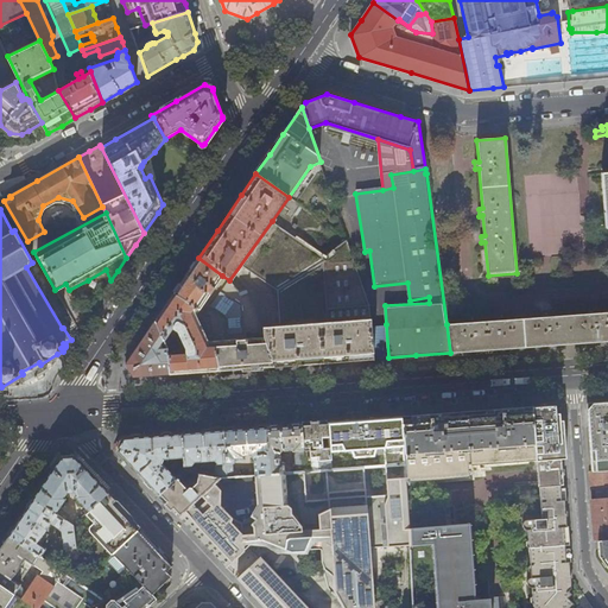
[(263,327),(371,320),(369,304),(347,239),(323,257),(272,221),(229,280),(239,291),(248,289),(263,327)]
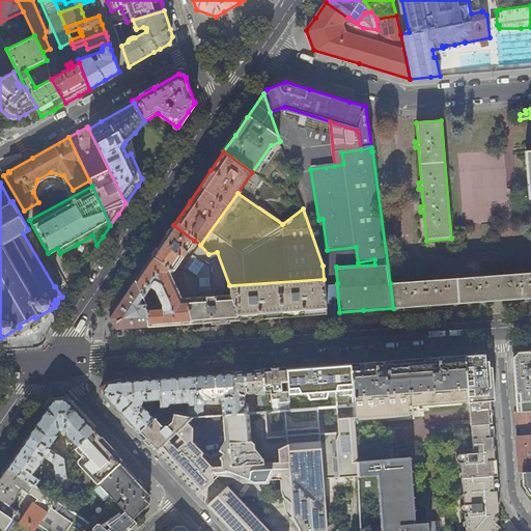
[(166,235),(151,256),(170,272),(183,298),(186,324),(198,323),(240,319),(229,295),(229,285),(217,252),(208,254),(200,245),(194,241),(173,225),(166,235)]
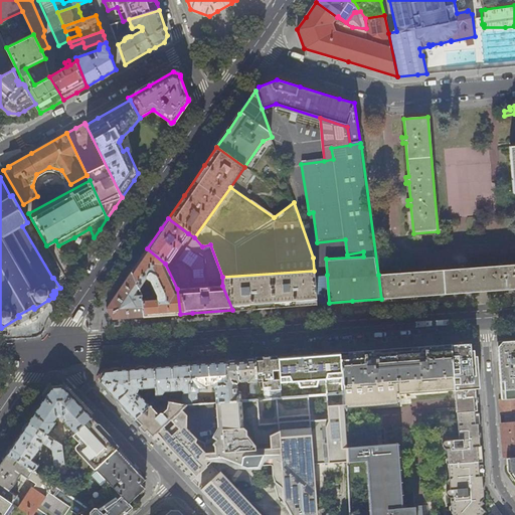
[(433,236),(434,247),(446,246),(445,235),(433,236)]
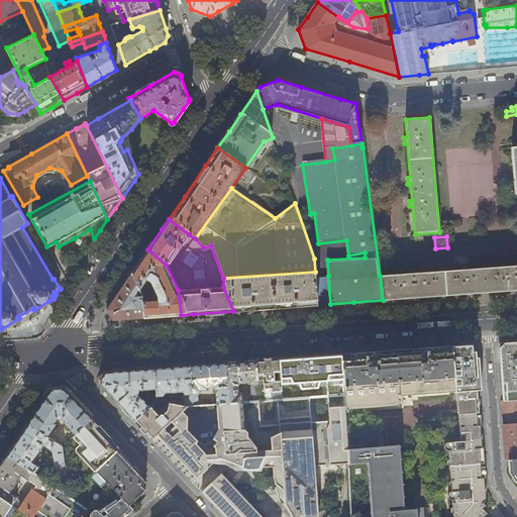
[(143,255),(126,281),(133,292),(140,282),(151,303),(138,304),(139,318),(152,317),(181,315),(178,290),(166,265),(147,249),(143,255)]
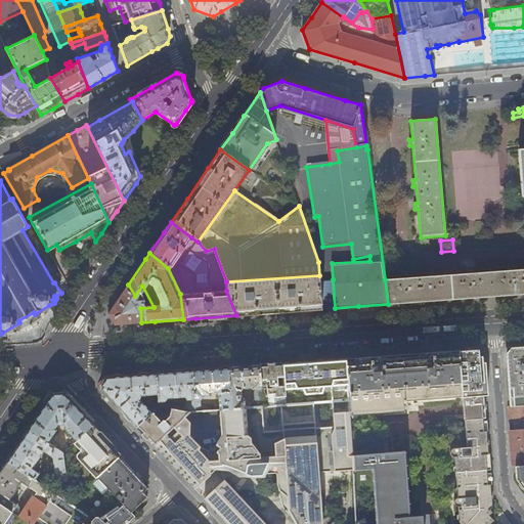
[(385,279),(388,304),(413,302),(462,299),(510,295),(523,294),(523,268),(515,269),(515,266),(509,266),(509,270),(475,273),(474,269),(468,270),(469,273),(434,276),(434,273),(428,273),(428,276),(410,278),(410,274),(404,275),(404,278),(385,279)]
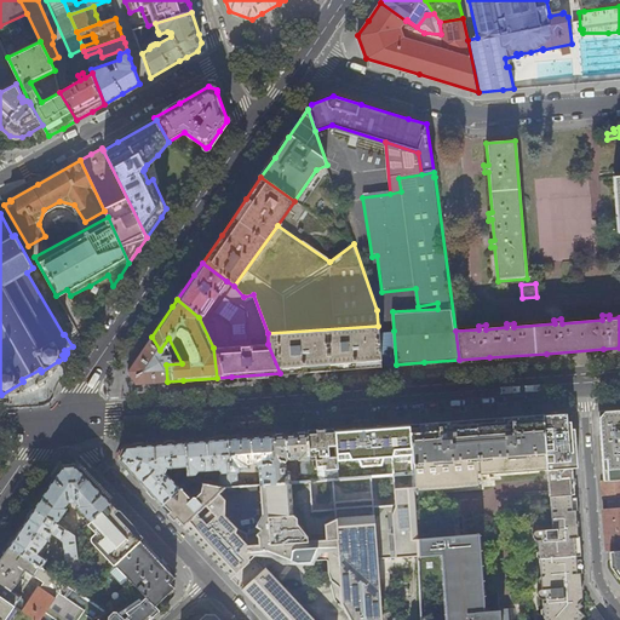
[(378,326),(268,333),(268,344),(280,373),(300,372),(327,369),(369,367),(382,366),(379,332),(378,326)]
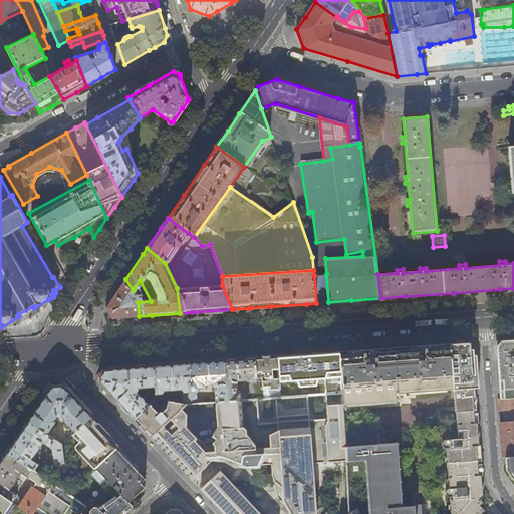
[(314,275),(316,303),(328,302),(326,274),(314,275)]
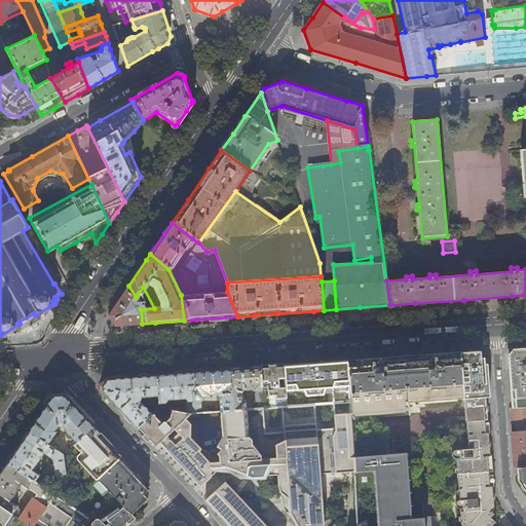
[(138,324),(142,324),(141,309),(140,302),(136,297),(128,286),(122,294),(109,314),(115,326),(138,324)]
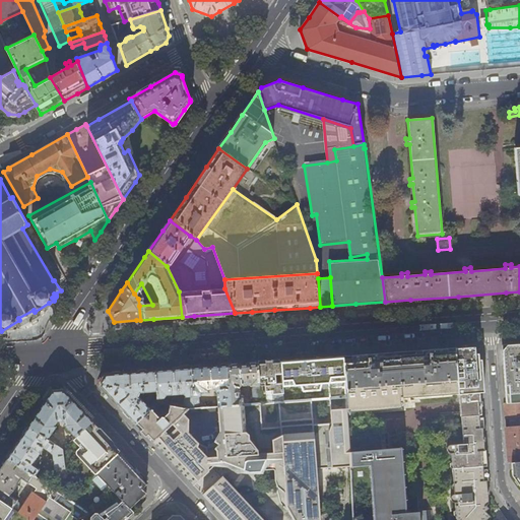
[(519,342),(513,343),(502,344),(506,402),(517,402),(519,401),(519,342)]
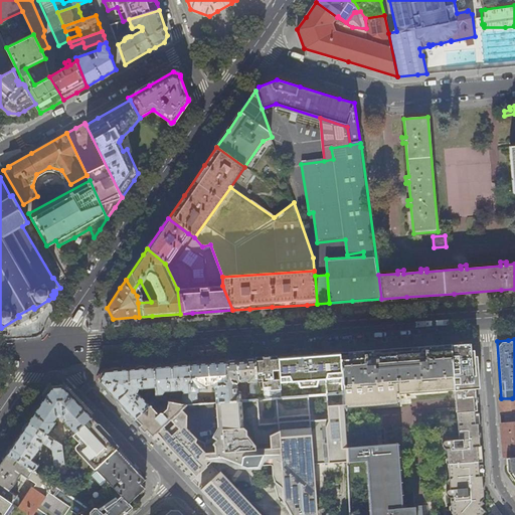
[(451,345),(455,389),(479,387),(480,387),(479,374),(476,374),(475,367),(474,350),(470,350),(470,343),(466,344),(451,345)]
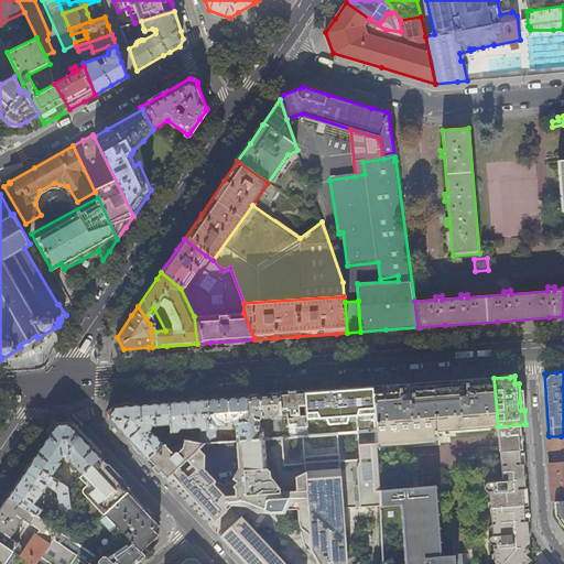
[(402,384),(372,387),(376,430),(377,435),(437,431),(498,426),(494,378),(477,379),(447,381),(402,384)]
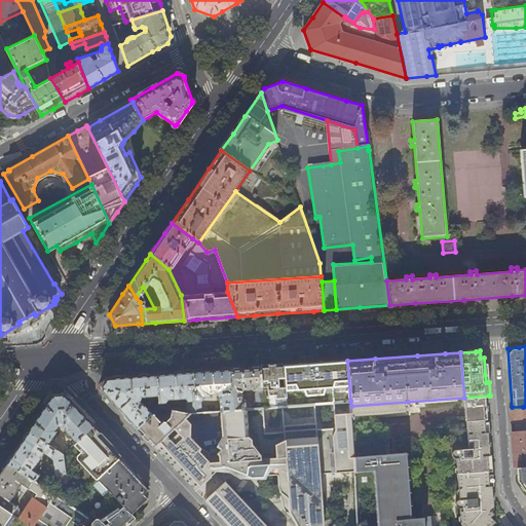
[(301,364),(284,365),(285,389),(331,386),(331,402),(332,402),(350,401),(347,361),(330,362),(301,364)]
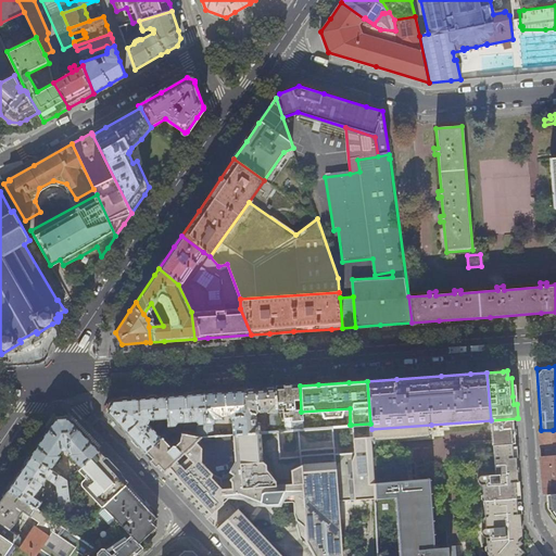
[(286,387),(275,388),(276,408),(281,408),(282,417),(290,417),(291,430),(297,429),(301,429),(301,412),(300,386),(286,387)]
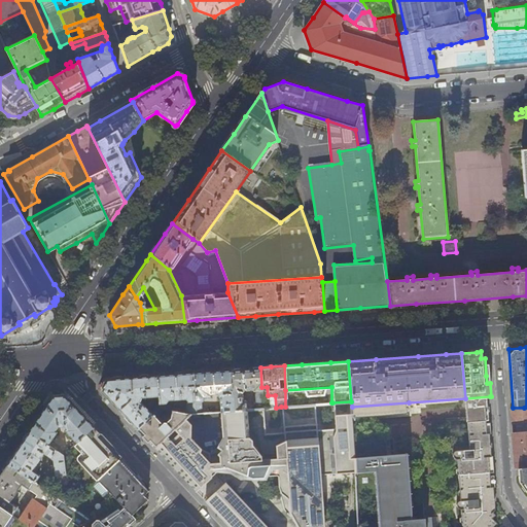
[(236,370),(232,370),(234,411),(246,410),(245,400),(242,400),(241,390),(243,388),(244,390),(251,389),(252,390),(256,390),(254,394),(255,409),(262,409),(262,403),(261,387),(260,367),(236,370)]
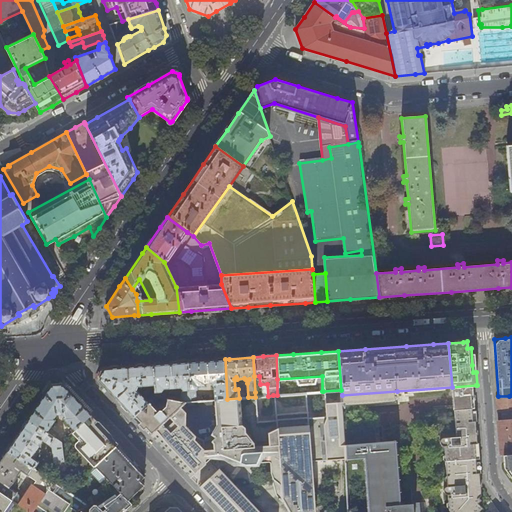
[(204,360),(187,362),(190,402),(196,401),(195,390),(198,387),(198,386),(205,386),(206,385),(205,382),(209,382),(213,385),(213,400),(227,399),(225,359),(204,360)]
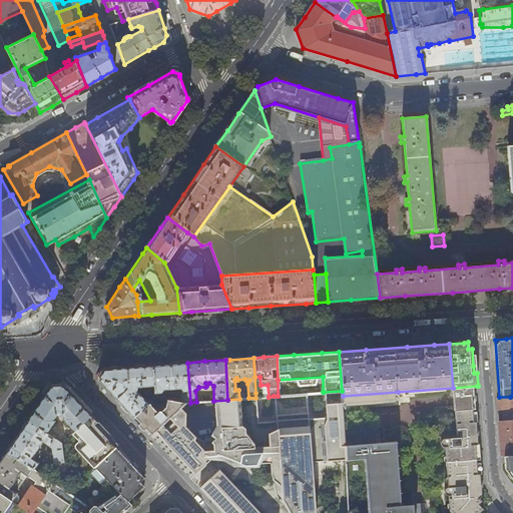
[(171,364),(152,365),(155,397),(159,397),(167,399),(167,395),(163,393),(161,394),(160,392),(163,389),(180,388),(183,391),(180,393),(181,402),(184,403),(190,403),(187,363),(171,364)]
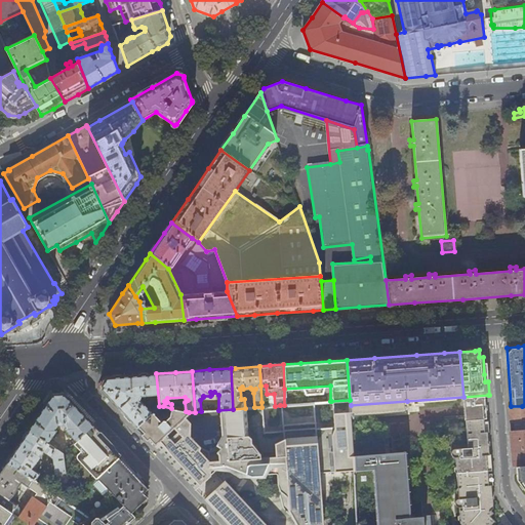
[(159,406),(156,373),(135,375),(106,377),(102,389),(107,394),(118,406),(137,427),(159,406)]
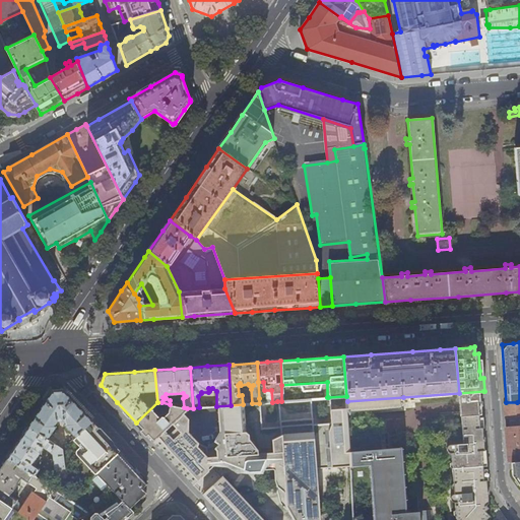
[(454,500),(456,516),(459,519),(481,519),(483,519),(484,519),(490,514),(488,512),(485,509),(489,506),(486,503),(489,501),(488,483),(486,478),(484,478),(482,449),(484,449),(484,442),(482,426),(480,426),(479,418),(479,412),(484,412),(483,405),(483,391),(459,393),(460,413),(461,413),(462,420),(463,441),(450,442),(448,443),(446,446),(447,448),(448,449),(449,450),(451,450),(454,491),(452,492),(451,493),(450,496),(451,498),(452,500),(454,500)]
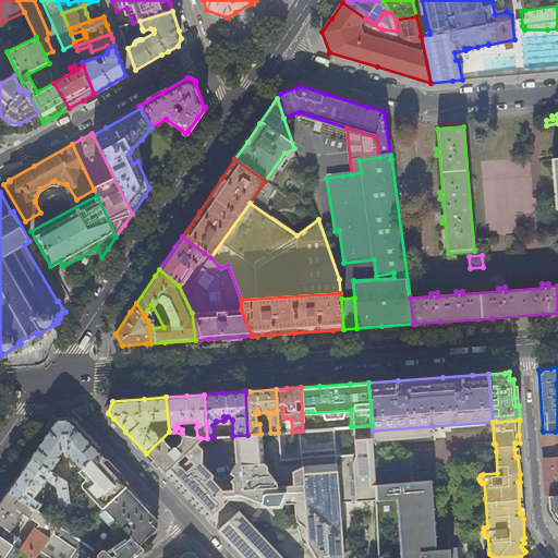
[(45,438),(31,457),(67,483),(71,478),(56,469),(55,471),(52,469),(60,458),(59,456),(62,451),(64,452),(67,451),(71,456),(70,457),(81,469),(79,470),(80,471),(99,452),(82,434),(69,421),(56,422),(45,438)]
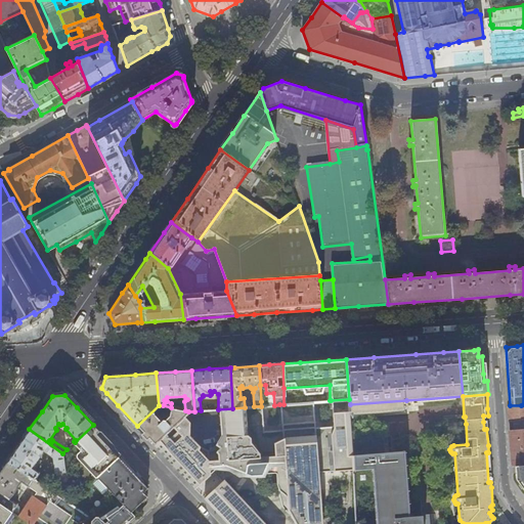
[(178,422),(155,444),(194,487),(222,462),(225,463),(247,461),(250,462),(252,468),(293,465),(293,482),(285,482),(280,486),(279,490),(278,497),(280,504),(291,513),(298,523),(323,523),(319,470),(353,468),(352,453),(351,417),(350,404),(349,399),(331,400),(333,425),(314,427),(312,402),(284,404),(279,404),(281,429),(263,430),(261,406),(254,406),(245,407),(232,408),(218,409),(220,444),(214,444),(214,442),(206,450),(178,422)]
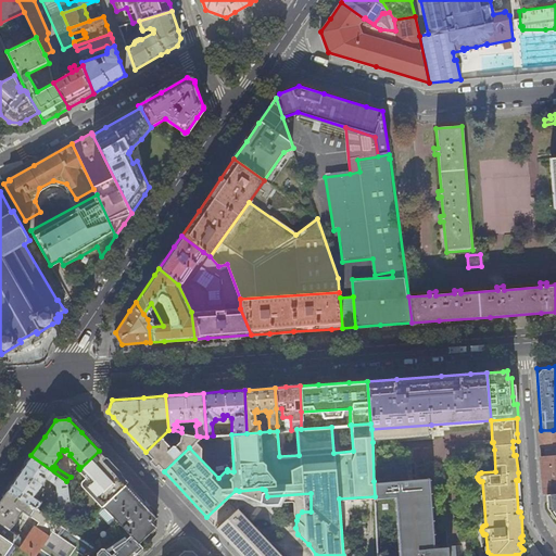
[(375,442),(375,440),(429,437),(429,429),(431,429),(431,425),(371,429),(373,442),(375,442)]
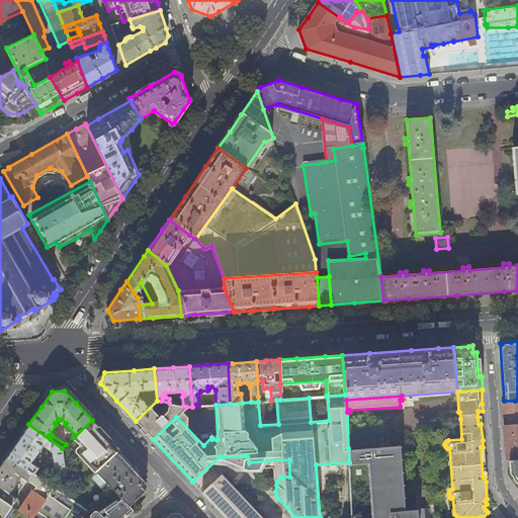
[(160,404),(161,401),(157,401),(136,421),(142,428),(153,439),(176,417),(186,407),(183,406),(176,405),(170,403),(169,403),(168,410),(164,414),(162,413),(160,415),(152,407),(153,407),(155,407),(158,404),(160,404)]
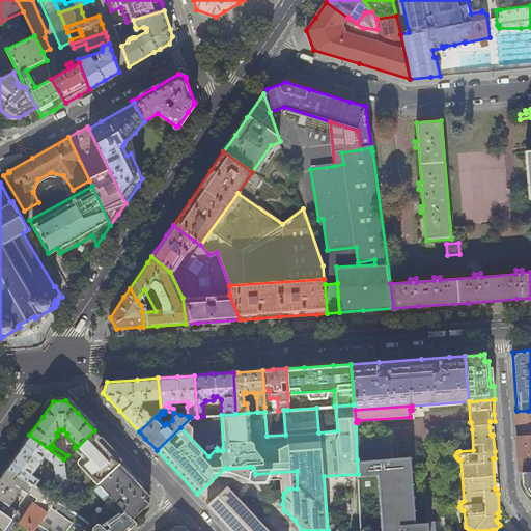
[(516,411),(514,411),(515,415),(516,427),(529,426),(528,411),(516,411)]
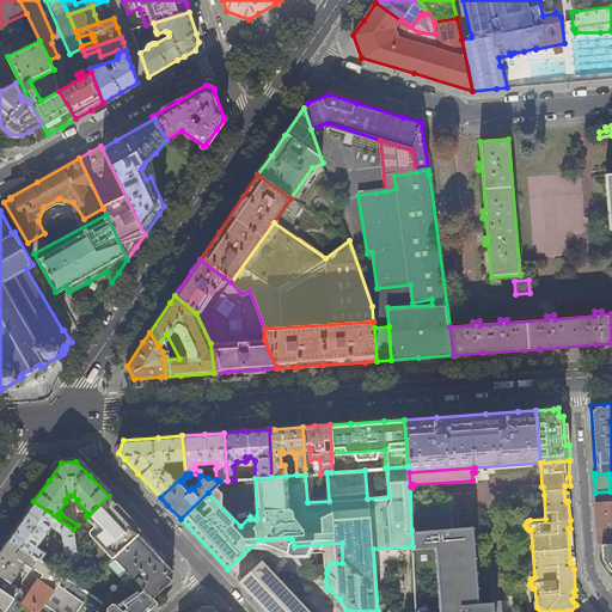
[(96,537),(115,556),(139,534),(141,531),(130,520),(117,506),(109,496),(87,516),(86,518),(98,531),(98,534),(96,537)]
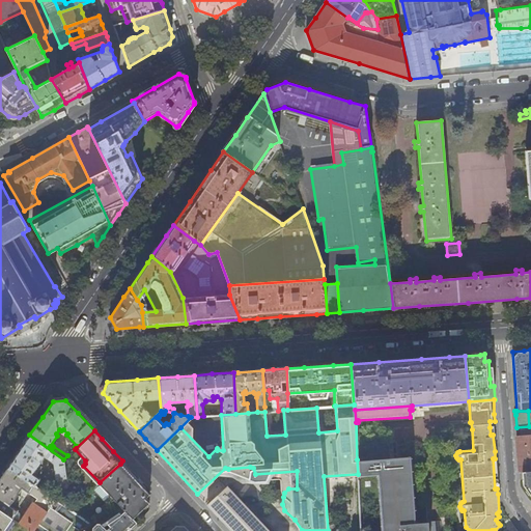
[(63,459),(29,435),(19,451),(7,468),(35,486),(40,479),(37,477),(42,470),(37,467),(45,456),(54,464),(56,479),(57,479),(60,504),(70,510),(63,459)]
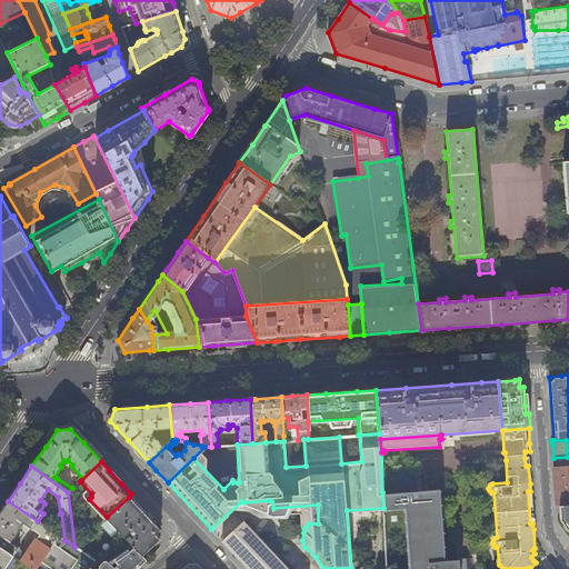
[(568,505),(568,466),(553,467),(556,488),(557,507),(559,506),(568,505)]
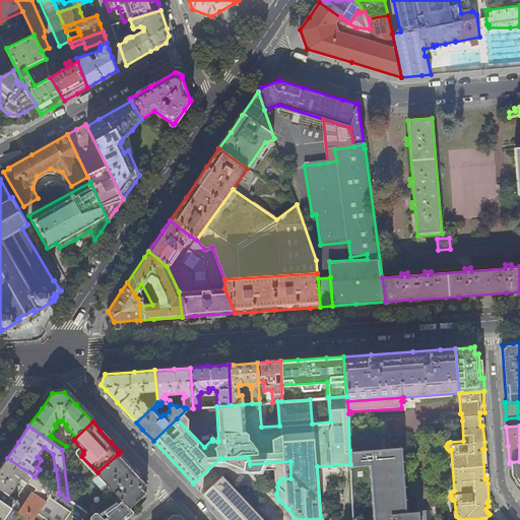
[(433,519),(432,509),(425,509),(423,507),(420,507),(419,508),(418,510),(406,510),(401,446),(381,447),(380,435),(374,435),(375,448),(349,450),(350,464),(368,463),(372,519),(433,519)]
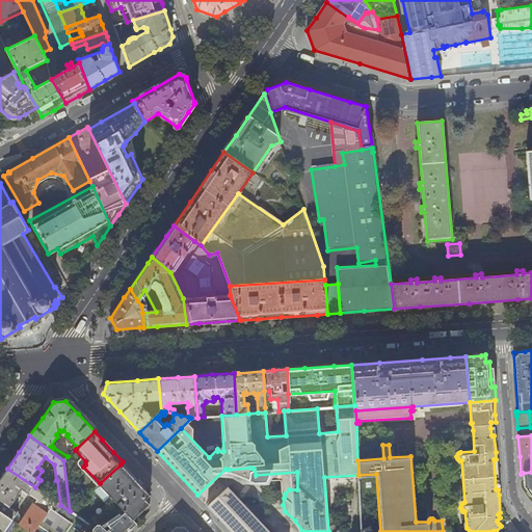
[(100,483),(127,513),(133,521),(141,512),(150,504),(145,500),(150,496),(144,490),(121,464),(100,483)]
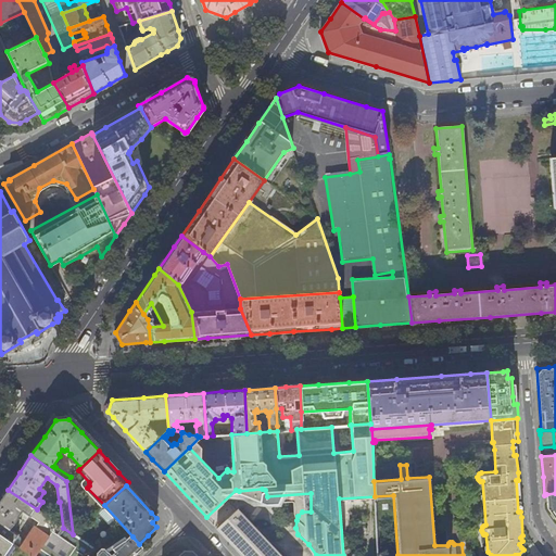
[(37,509),(8,490),(2,497),(0,500),(0,533),(13,543),(19,535),(14,531),(22,520),(19,518),(23,513),(32,518),(37,509)]
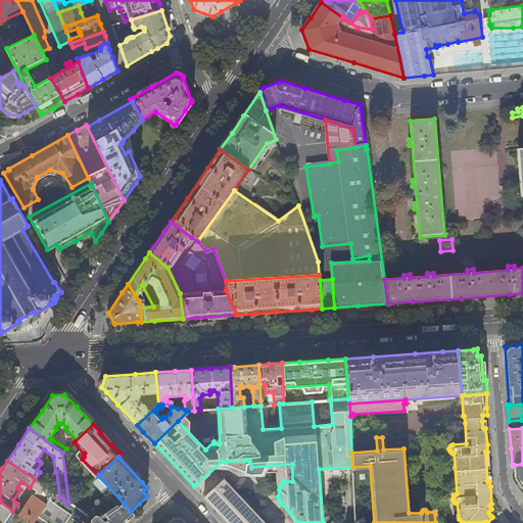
[(522,464),(514,465),(516,478),(522,488),(522,464)]
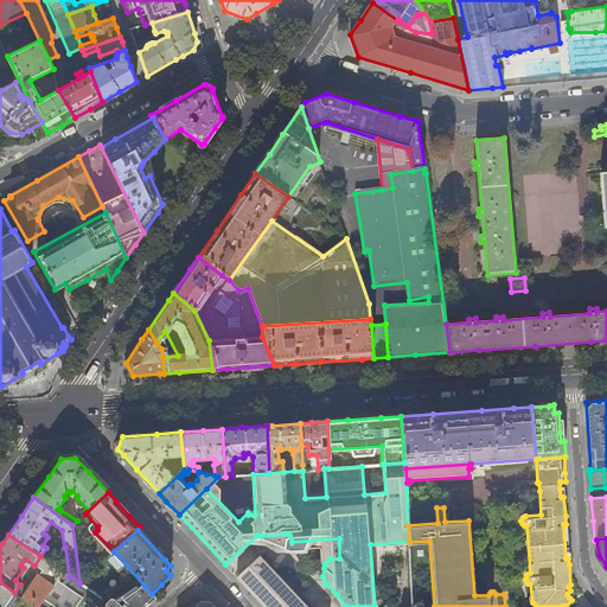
[(40,556),(34,566),(42,570),(36,580),(23,599),(34,606),(94,606),(97,606),(104,601),(80,583),(69,576),(40,556)]
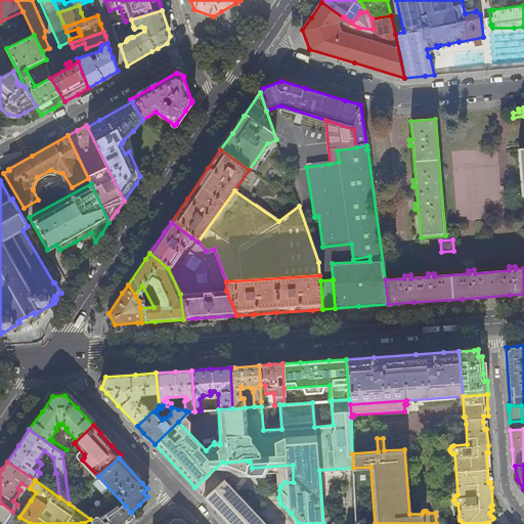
[(266,523),(224,480),(215,489),(205,498),(212,506),(229,523),(266,523)]
